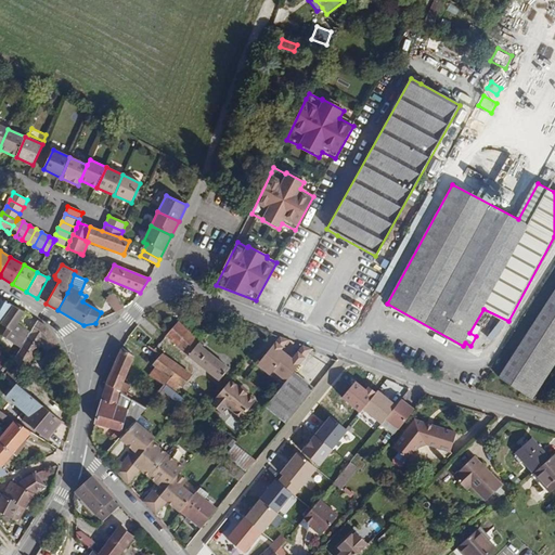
[(554,289),(499,378),(532,400),(554,364),(554,289)]
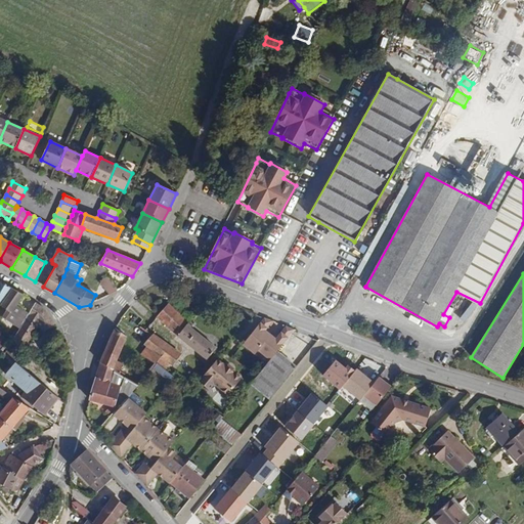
[(112,295),(117,291),(105,277),(101,282),(112,295)]
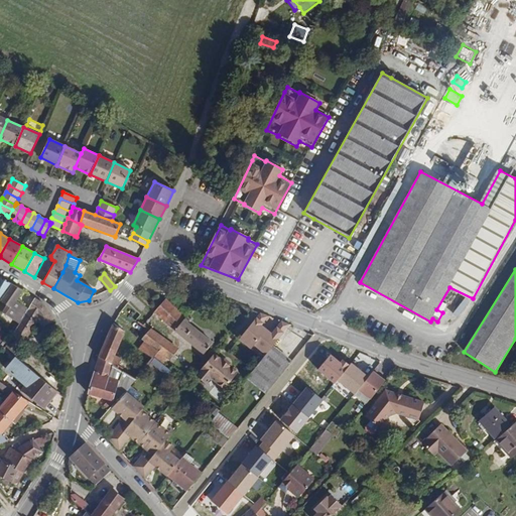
[(0,297),(10,283),(0,278),(0,297)]
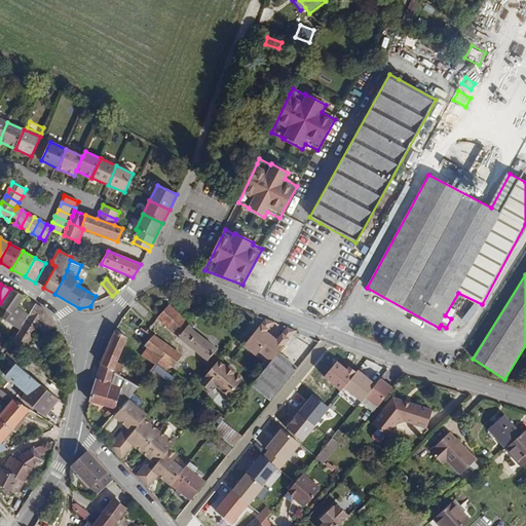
[(25,297),(12,291),(0,306),(7,311),(2,318),(14,328),(25,312),(16,307),(25,297)]
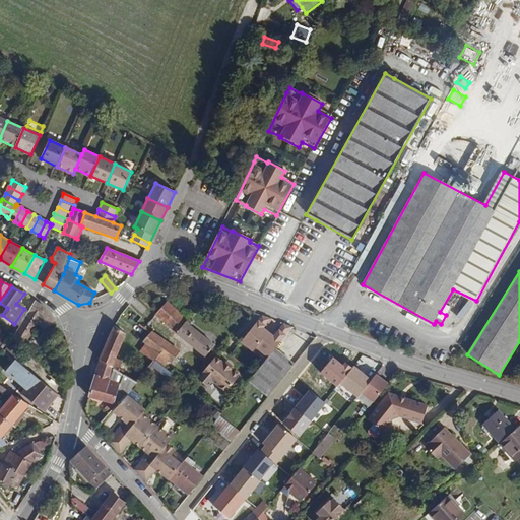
[(28,313),(19,326),(11,340),(23,347),(39,323),(44,331),(55,324),(47,308),(37,302),(28,313)]
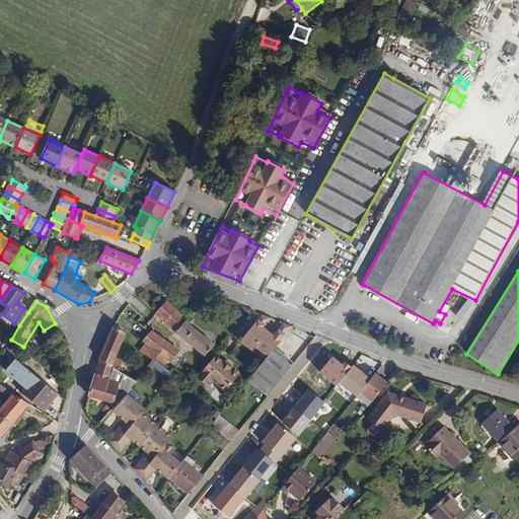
[(167,301),(156,313),(165,322),(176,310),(167,301)]
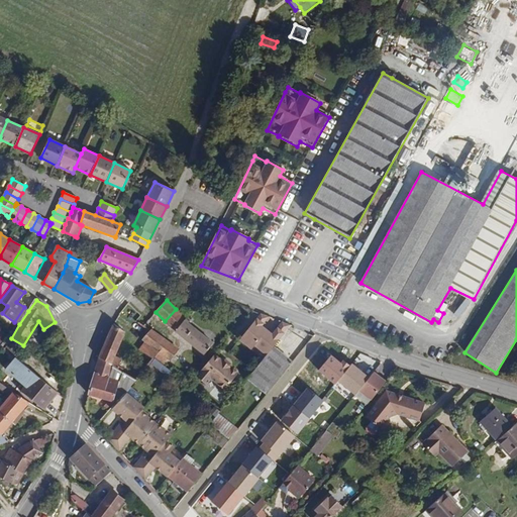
[(24,307),(14,322),(19,324),(28,311),(24,307)]
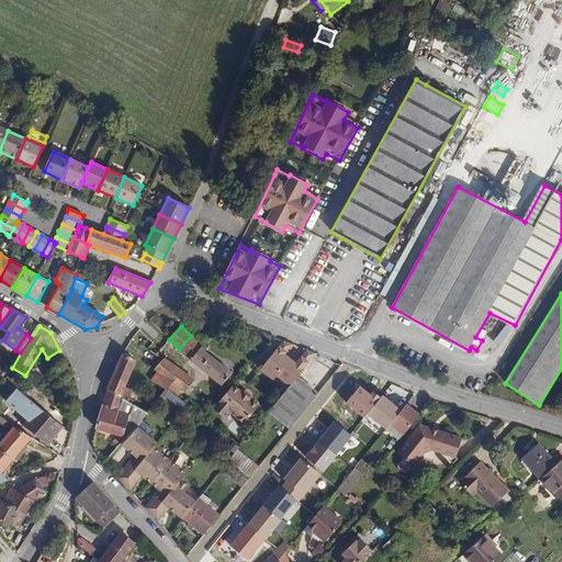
[(201,348),(202,347),(191,336),(179,349),(190,360),(222,385),(232,373),(201,348)]
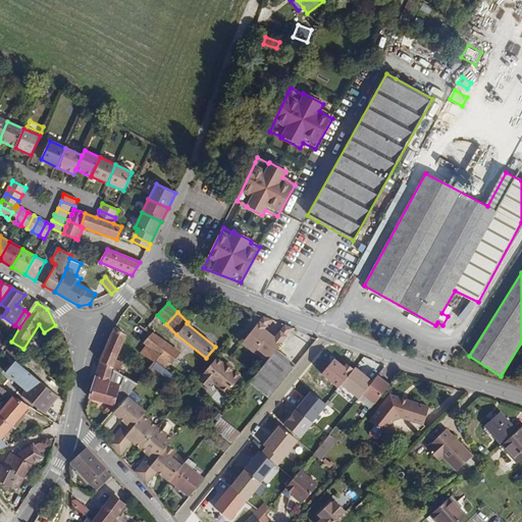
[(272,320),(264,317),(243,343),(254,353),(257,350),(268,360),(276,351),(294,328),(285,325),(275,337),(264,329),(272,320)]
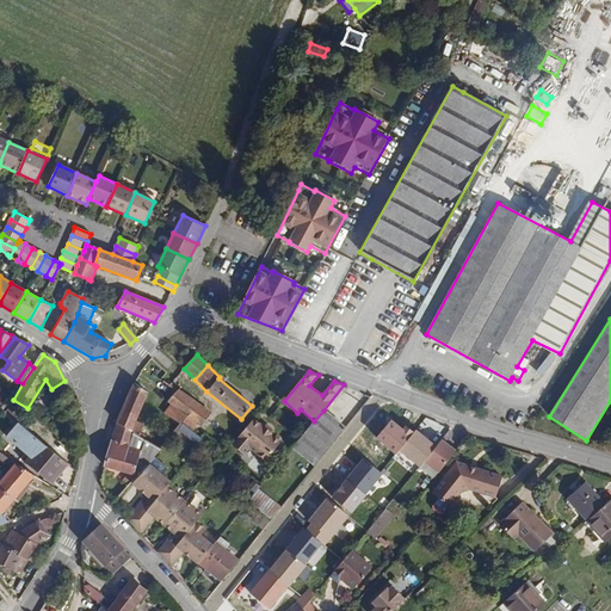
[(148,393),(134,383),(117,423),(144,440),(146,437),(140,434),(143,425),(136,421),(148,393)]
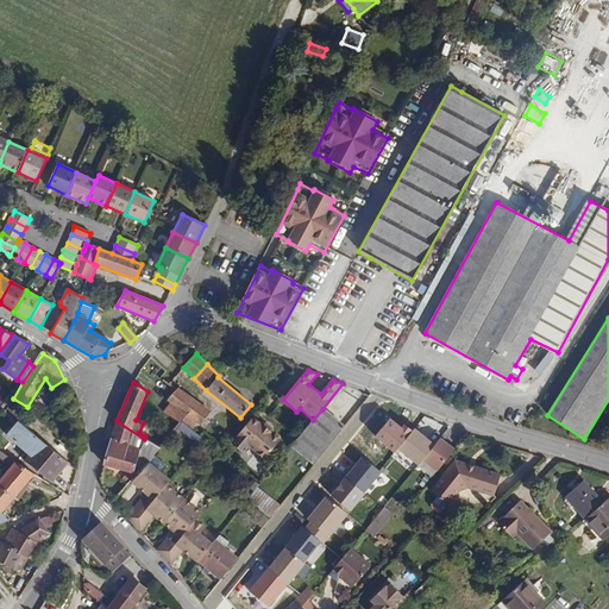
[(179,389),(177,390),(168,402),(170,403),(187,415),(201,426),(211,412),(179,389)]
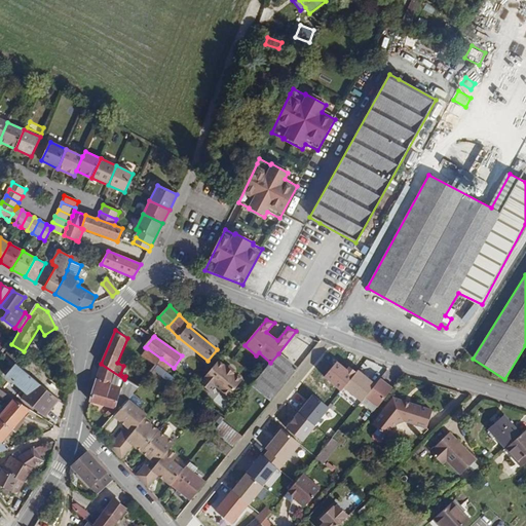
[(141,358),(155,367),(157,364),(161,359),(147,348),(141,358)]
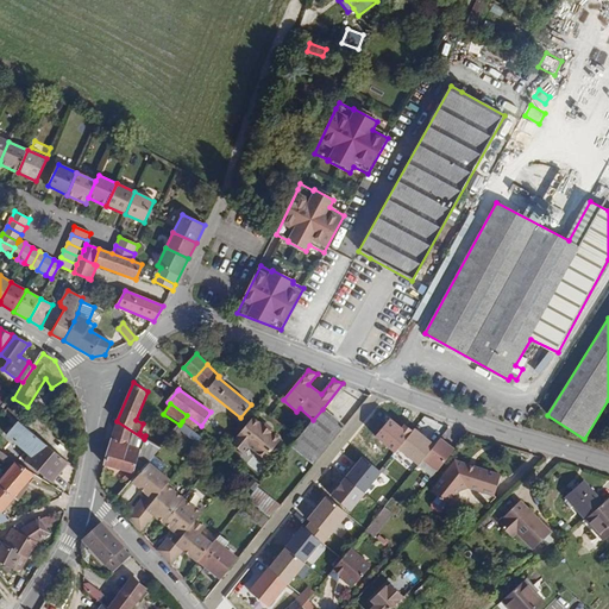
[(27,420),(10,405),(5,412),(18,422),(23,426),(27,420)]
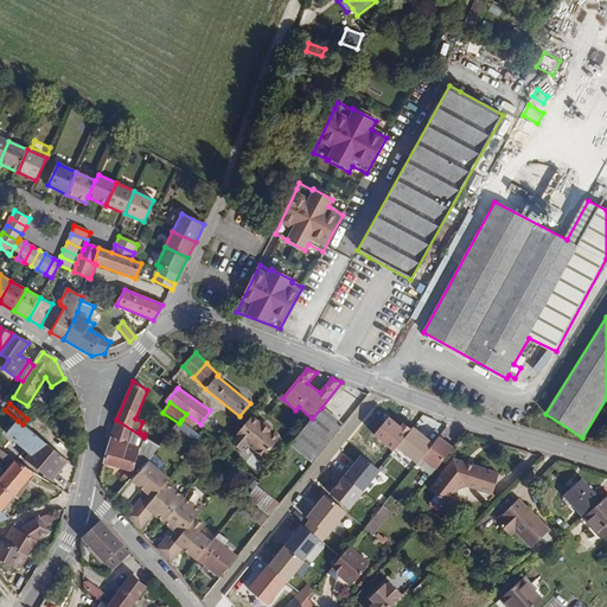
[(312,419),(298,436),(291,445),(313,462),(344,426),(321,408),(312,419)]
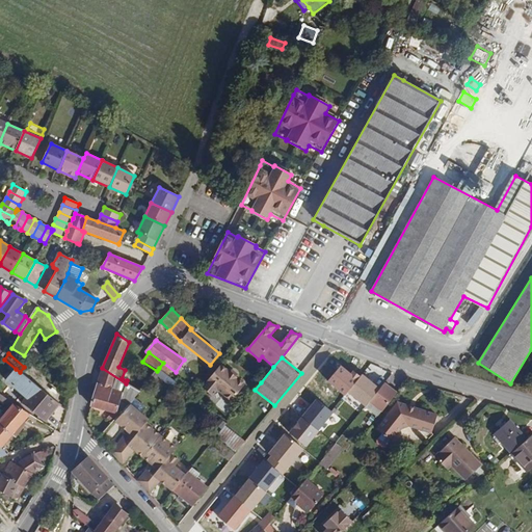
[(229,371),(221,366),(203,389),(213,396),(217,391),(232,402),(245,386),(239,380),(229,371)]
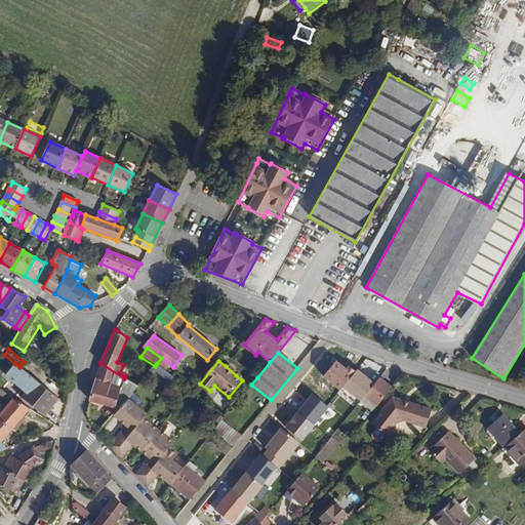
[(101,363),(90,401),(117,409),(128,397),(138,387),(124,378),(101,363)]
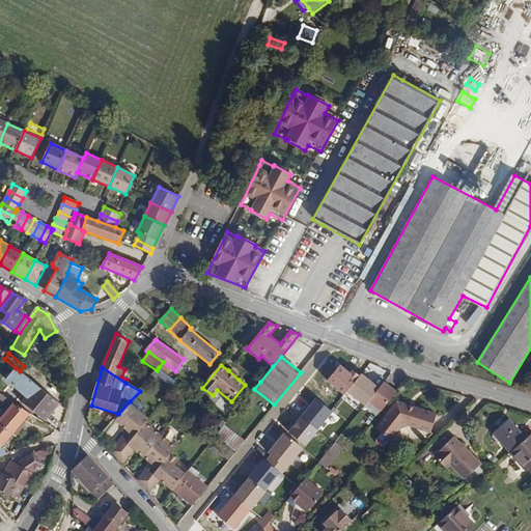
[(161,367),(156,373),(170,385),(175,380),(161,367)]
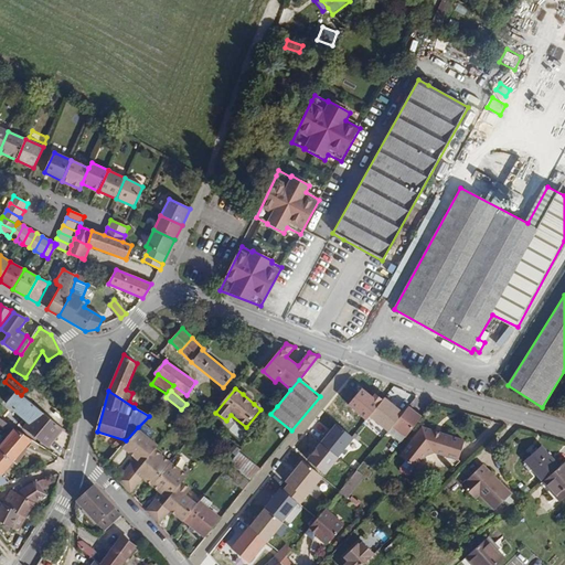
[(48,448),(63,429),(21,395),(17,392),(7,404),(27,422),(22,427),(48,448)]
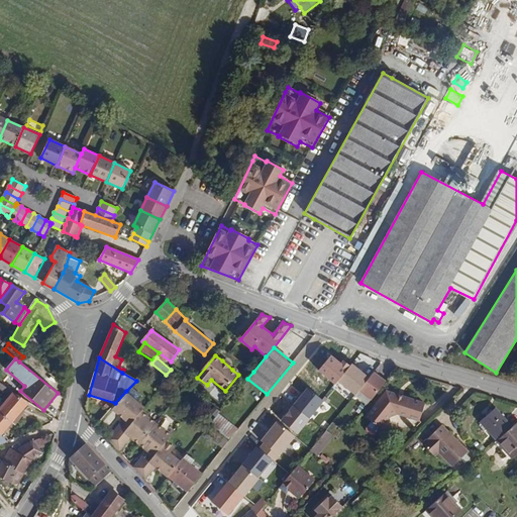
[(225,360),(222,360),(232,370),(231,366),(225,360)]
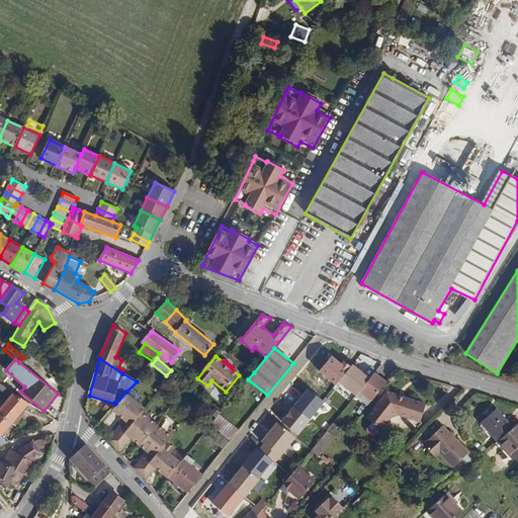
[(389,380),(376,371),(367,382),(378,392),(389,380)]
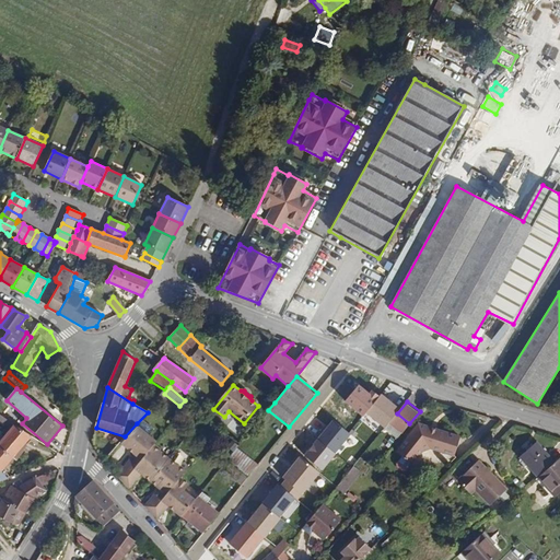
[(55,415),(60,409),(55,404),(49,409),(55,415)]
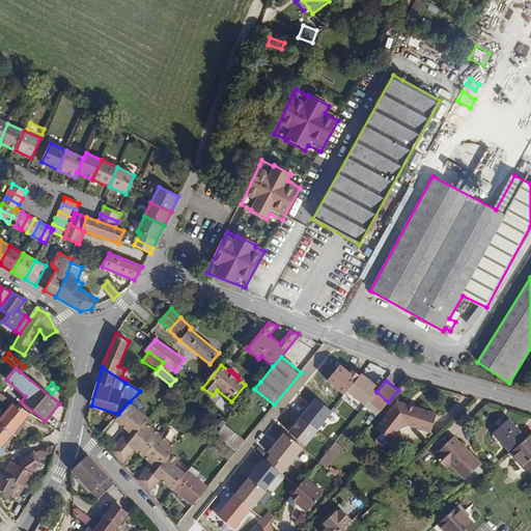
[(312,399),(297,418),(315,435),(332,416),(312,399)]
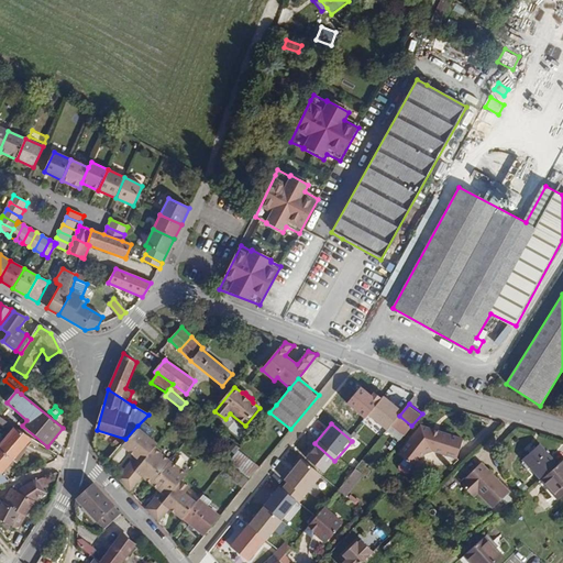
[(125,483),(155,446),(158,443),(138,426),(125,439),(122,443),(131,451),(132,449),(134,451),(133,453),(136,455),(118,477),(125,483)]
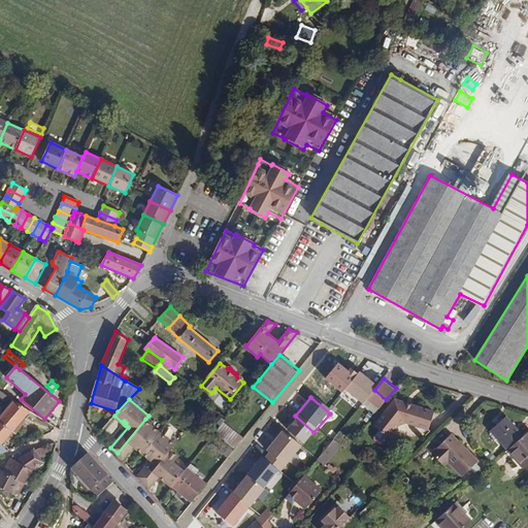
[(374,426),(380,431),(389,438),(398,426),(405,424),(428,430),(434,413),(395,400),(374,426)]
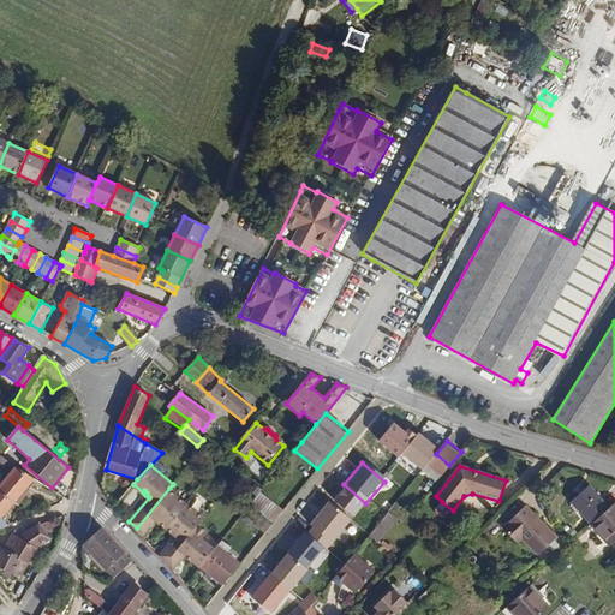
[(0,485),(0,529),(10,525),(3,518),(35,479),(16,467),(0,485)]
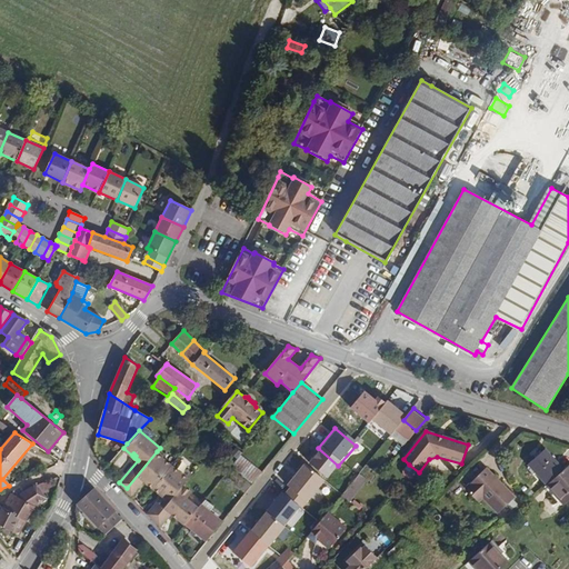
[(547,486),(563,471),(546,450),(529,465),(547,486)]
